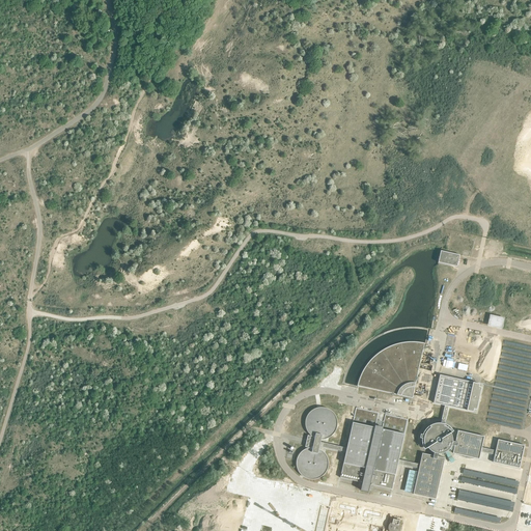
[(457,267),(459,255),(441,251),(438,262),(457,267)]
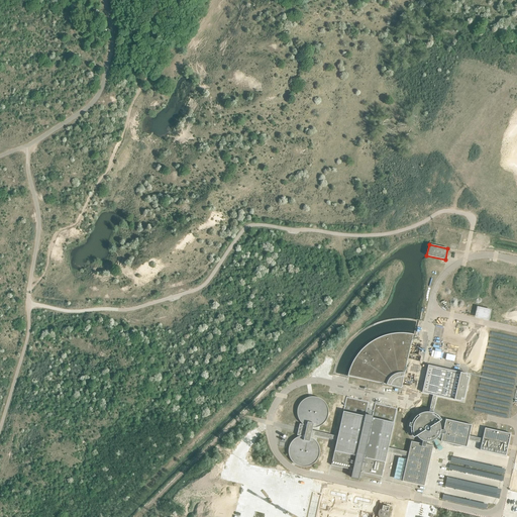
[(488,318),(489,311),(478,308),(477,316),(488,318)]
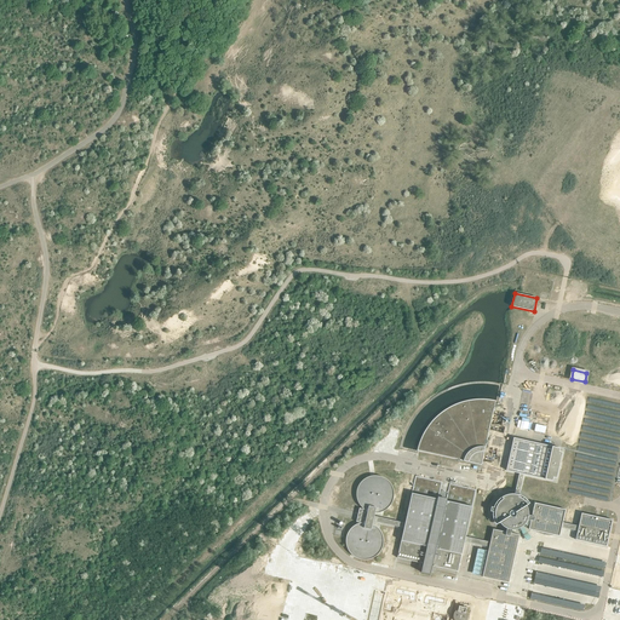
[(486,447),(495,401),(493,400),(491,400),(488,400),(486,400),(483,399),(481,399),(478,399),(476,400),(474,400),(471,400),(469,400),(466,401),(464,401),(461,402),(459,403),(457,403),(454,405),(453,406),(451,407),(448,408),(446,409),(445,411),(442,412),(440,413),(438,415),(436,417),(435,419),(432,420),(431,423),(430,424),(428,426),(426,428),(425,430),(424,432),(423,435),(422,437),(420,438),(420,441),(419,443),(418,446),(418,448),(417,451),(464,461),(464,460),(464,459),(465,458),(465,457),(465,455),(466,454),(468,453),(468,452),(469,452),(470,451),(471,449),(472,449),(474,448),(475,448),(476,447),(477,447),(478,447),(480,447),(481,447),(482,447),(483,447),(484,447),(486,447)]
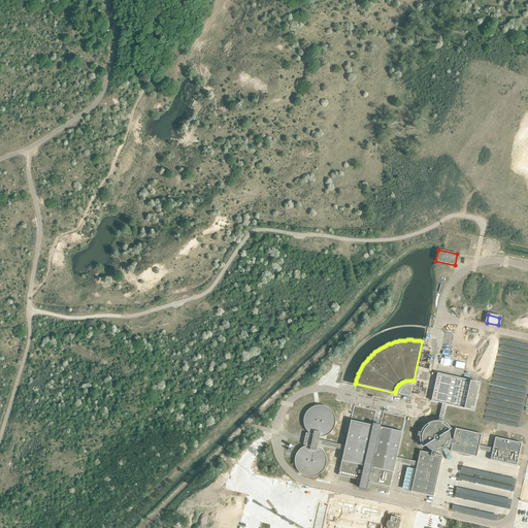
[(295,457),(294,461),(295,465),(296,468),(299,471),(301,474),(305,475),(308,476),(311,476),(316,476),(319,474),(321,472),(324,470),(325,467),(326,463),(326,460),(326,457),(325,453),(323,451),(320,448),(317,447),(318,443),(324,444),(342,449),(343,450),(338,475),(357,480),(356,483),(357,484),(358,484),(359,485),(358,488),(366,489),(367,487),(368,487),(369,487),(370,486),(371,483),(390,487),(395,461),(397,461),(417,466),(410,491),(422,494),(426,495),(425,497),(425,498),(428,498),(427,504),(442,507),(442,508),(448,509),(450,500),(444,499),(433,496),(442,456),(435,454),(435,452),(437,451),(440,451),(442,450),(443,451),(446,450),(444,448),(446,448),(447,447),(451,449),(450,451),(454,452),(458,454),(463,456),(467,456),(472,456),(476,457),(477,449),(492,452),(490,460),(516,465),(521,442),(495,437),(493,448),(479,444),(482,434),(455,428),(453,439),(450,438),(450,435),(449,433),(448,431),(451,429),(449,426),(446,423),(442,422),(442,420),(446,405),(446,404),(470,409),(471,406),(472,406),(473,407),(473,406),(475,399),(476,393),(479,386),(479,385),(477,385),(475,385),(476,382),(452,376),(448,375),(437,372),(431,400),(441,403),(441,404),(438,419),(437,424),(434,425),(430,426),(428,427),(425,430),(424,429),(423,430),(423,431),(422,432),(418,431),(417,435),(421,436),(421,437),(421,439),(421,440),(423,440),(424,441),(424,443),(425,444),(423,446),(424,446),(425,446),(428,448),(431,450),(431,453),(420,451),(418,462),(396,457),(401,436),(405,417),(383,411),(380,426),(373,425),(376,410),(354,405),(351,420),(344,446),(343,446),(323,440),(319,439),(319,437),(323,436),(326,435),(329,433),(331,431),(333,428),(334,425),(335,422),(335,418),(334,415),(332,411),(329,408),(326,406),(323,405),(320,405),(316,405),(312,406),(309,408),(307,410),(305,414),(304,417),(303,421),(303,424),(305,428),(306,431),(309,433),(305,433),(305,436),(304,440),(303,444),(306,446),(303,447),(300,449),(298,451),(296,454),(295,457)]
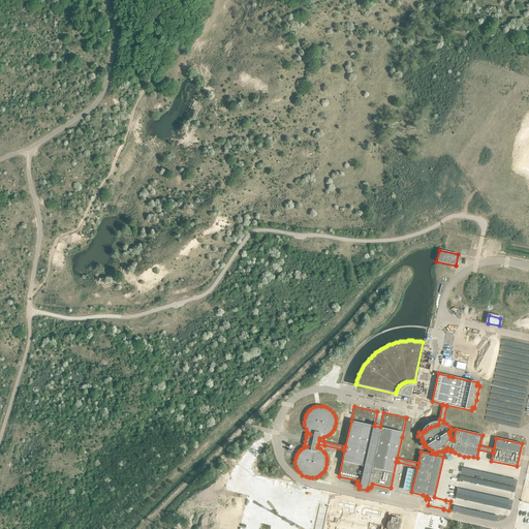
[(410,397),(414,381),(413,381),(412,381),(411,381),(410,381),(409,381),(408,381),(407,381),(406,381),(405,382),(404,382),(403,383),(402,383),(401,384),(400,385),(399,385),(399,386),(398,387),(397,389),(397,390),(397,391),(396,392),(396,393),(396,394),(410,397)]
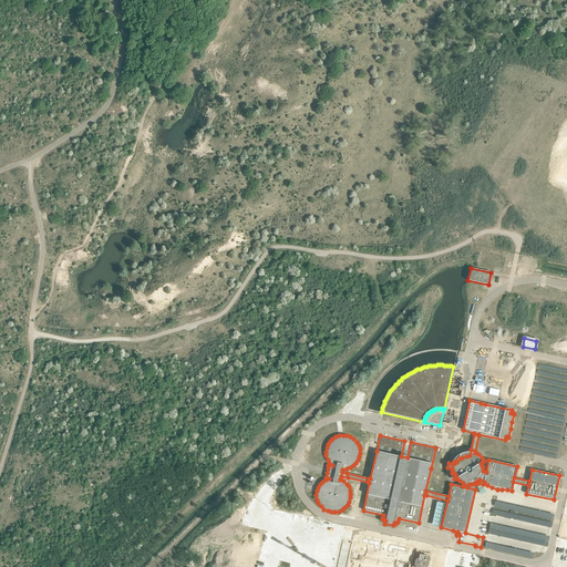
[(535,509),(495,502),(494,508),(493,513),(496,514),(496,512),(500,513),(498,516),(533,523),(534,516),(535,509)]
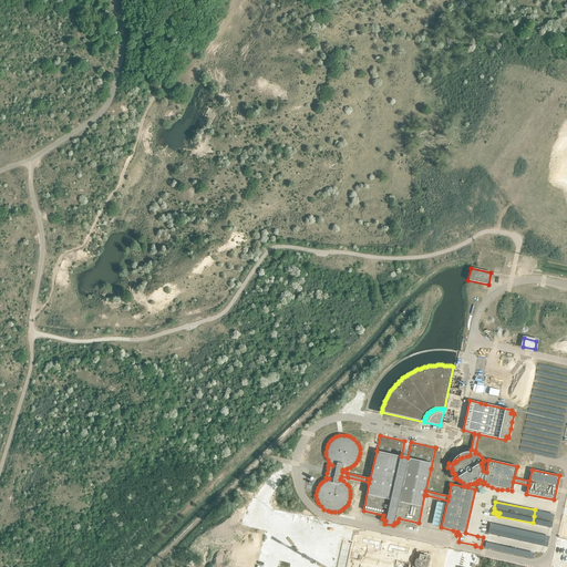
[(490,523),(487,534),(547,546),(549,535),(490,523)]
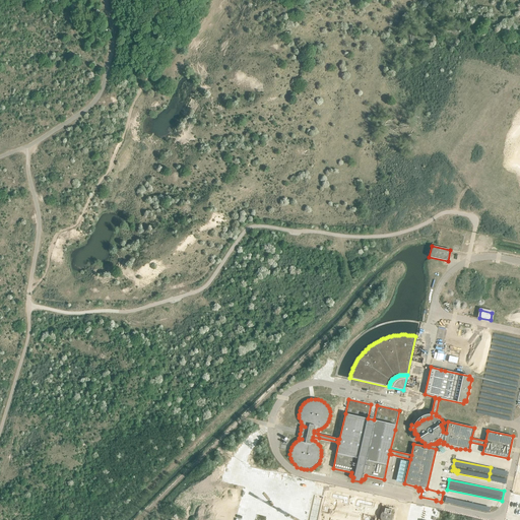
[(489,511),(490,506),(446,498),(445,502),(483,510),(489,511)]
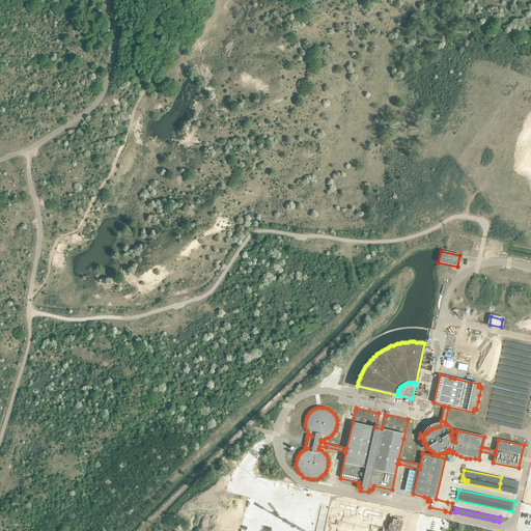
[(399,524),(399,521),(393,519),(392,522),(390,523),(389,525),(388,527),(388,530),(389,530),(399,530),(400,529),(400,527),(400,525),(399,524)]
